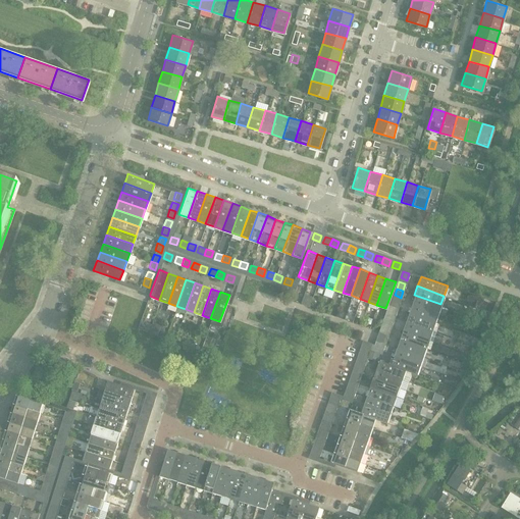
[(440,304),(414,295),(411,304),(437,313),(440,304)]
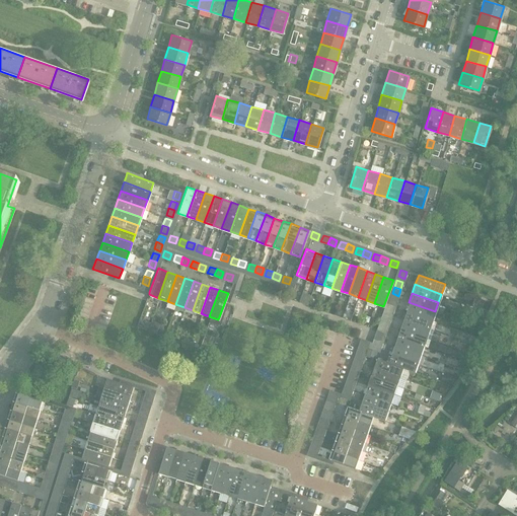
[(396,299),(390,297),(388,304),(394,306),(396,299)]
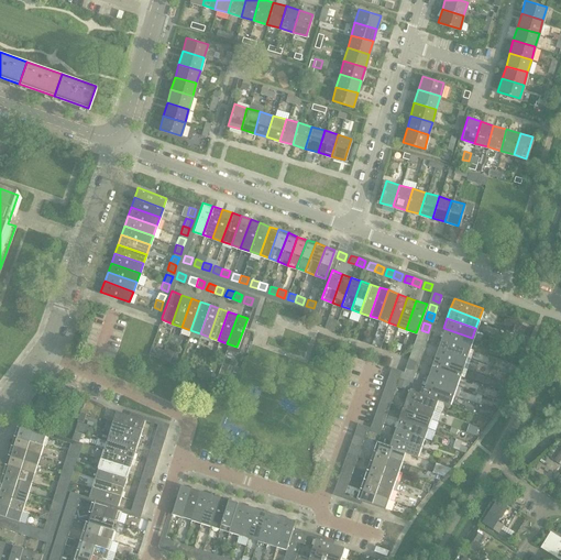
[(472,338),(443,328),(440,337),(469,347),(472,338)]
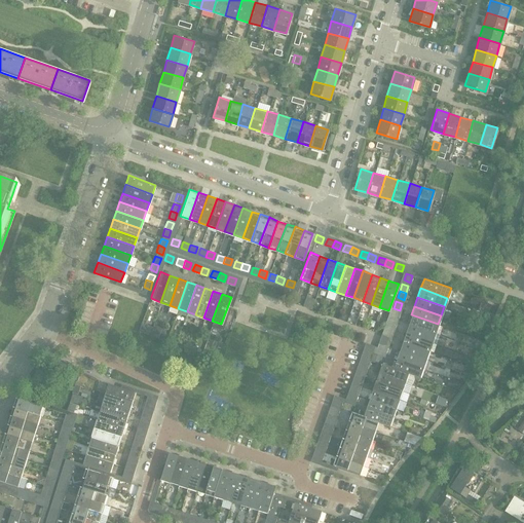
[(400,310),(394,308),(391,314),(398,318),(400,310)]
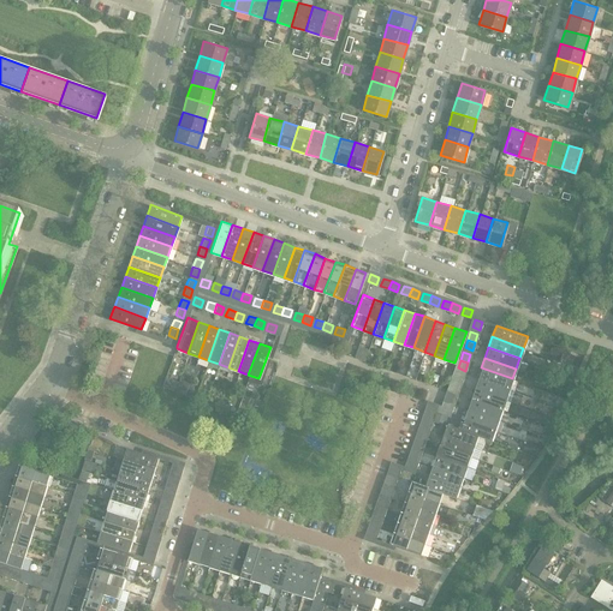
[(512,378),(481,367),(477,377),(509,389),(512,378)]
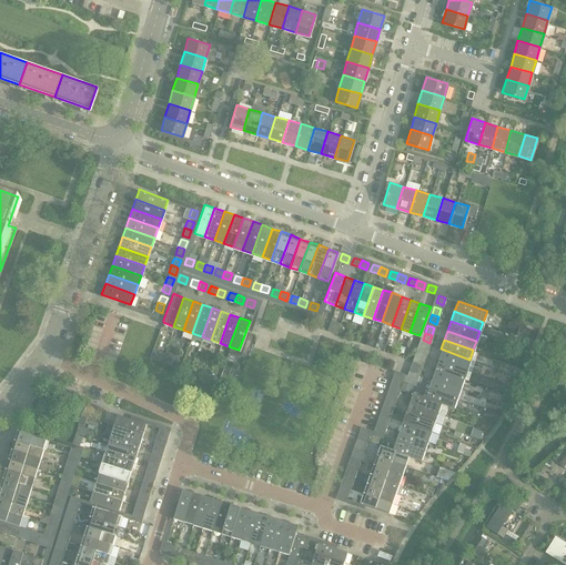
[(427,346),(421,344),(418,351),(425,353),(427,346)]
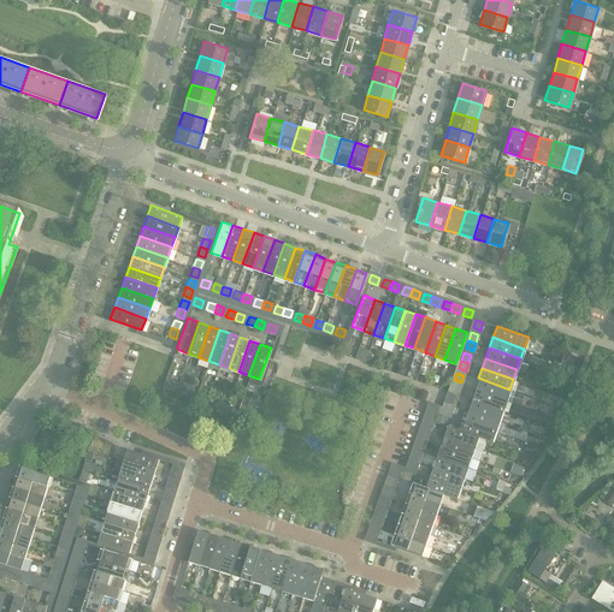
[(509,390),(478,378),(474,387),(506,399),(509,390)]
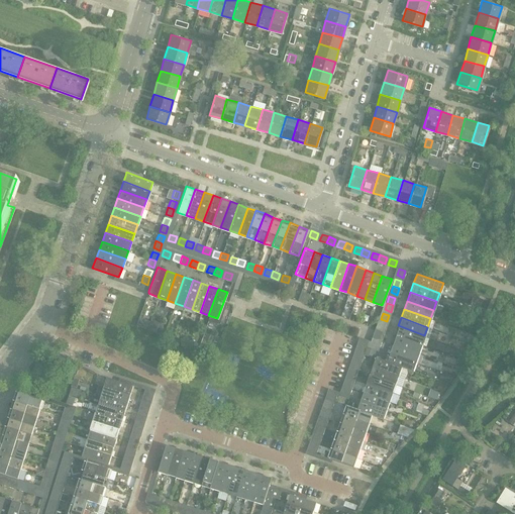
[(387,321),(381,319),(379,326),(385,328),(387,321)]
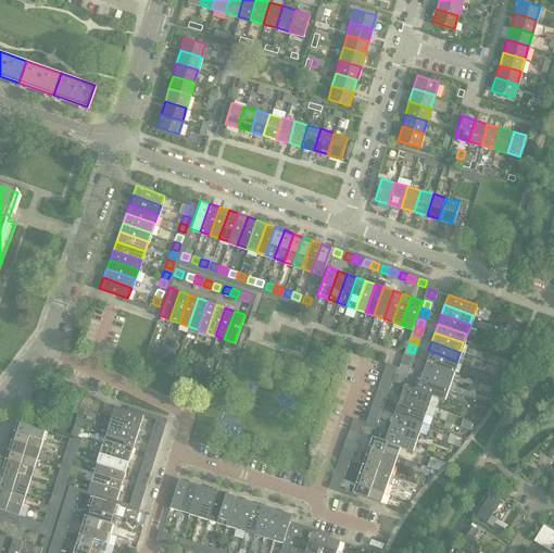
[(456,361),(428,350),(425,360),(453,371),(456,361)]
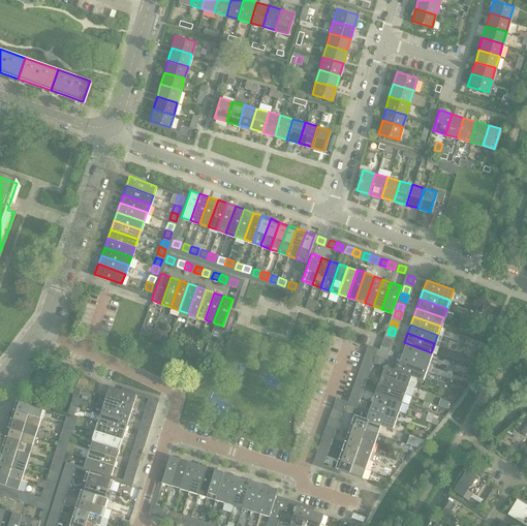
[(392,340),(385,338),(383,344),(390,346),(392,340)]
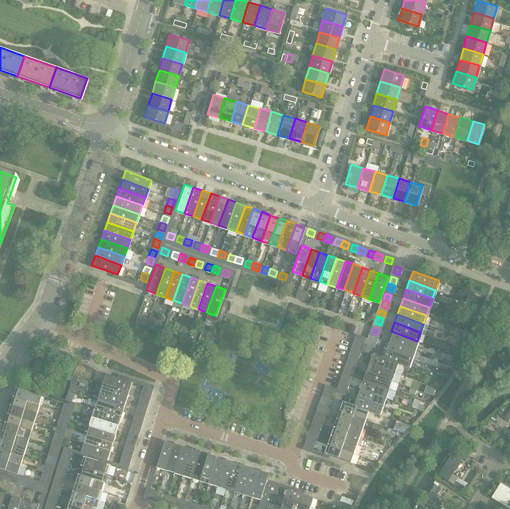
[(417,341),(391,331),(388,340),(414,349),(417,341)]
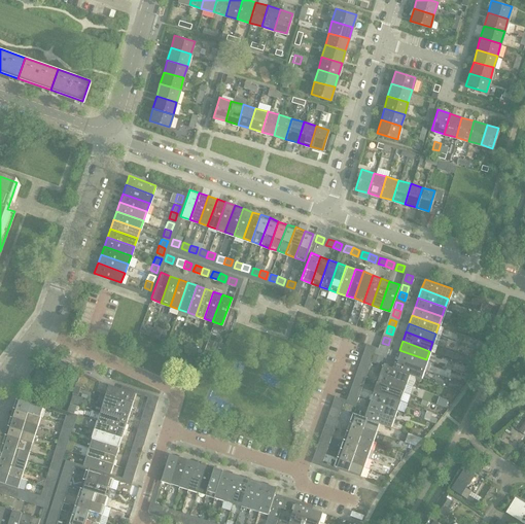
[(388,345),(382,343),(380,350),(386,352),(388,345)]
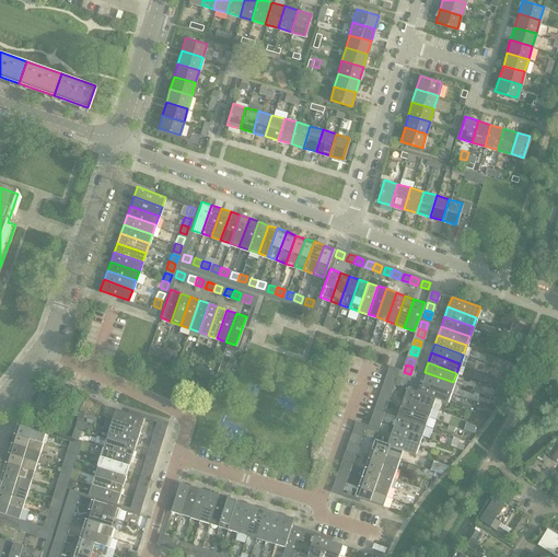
[(390,372),(386,380),(393,382),(396,374),(390,372)]
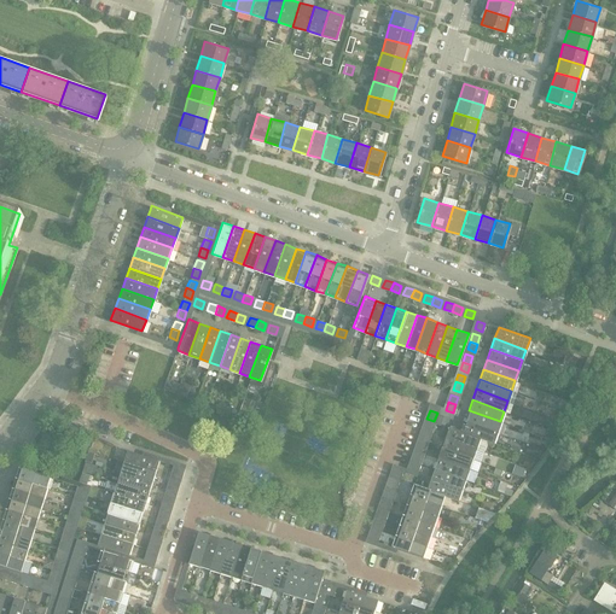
[(500,421),(469,410),(465,421),(497,432),(500,421)]
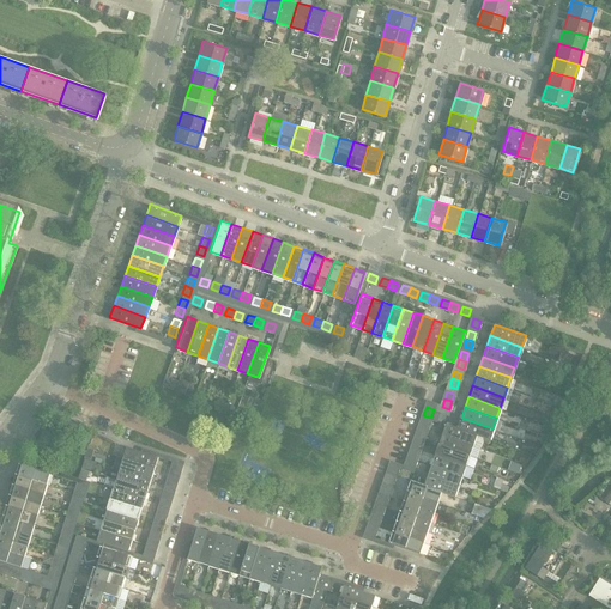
[(430,418),(423,415),(421,424),(428,426),(430,418)]
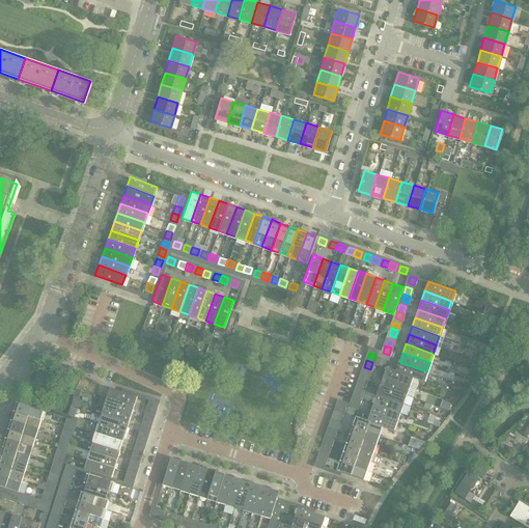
[(399,362),(396,370),(418,378),(423,380),(426,371),(399,362)]
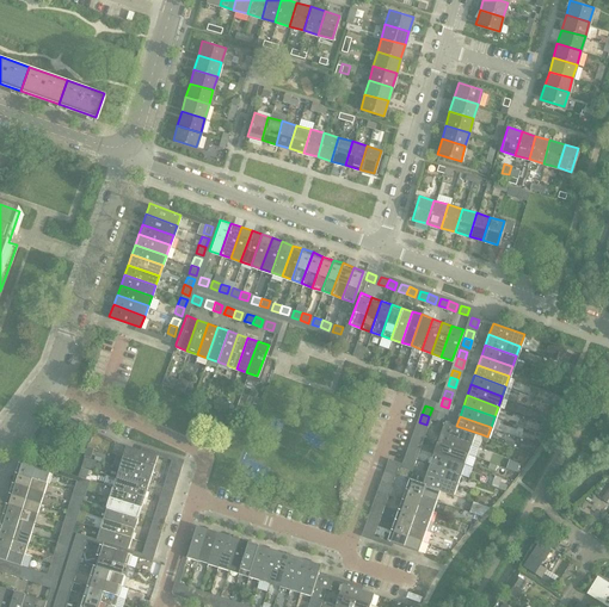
[(481,434),(456,426),(443,421),(440,432),(471,443),(478,445),(481,434)]
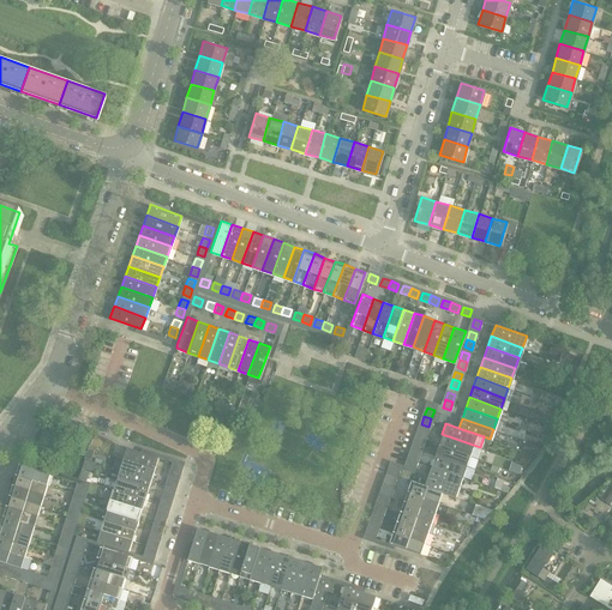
[(427,430),(420,428),(417,436),(424,439),(427,430)]
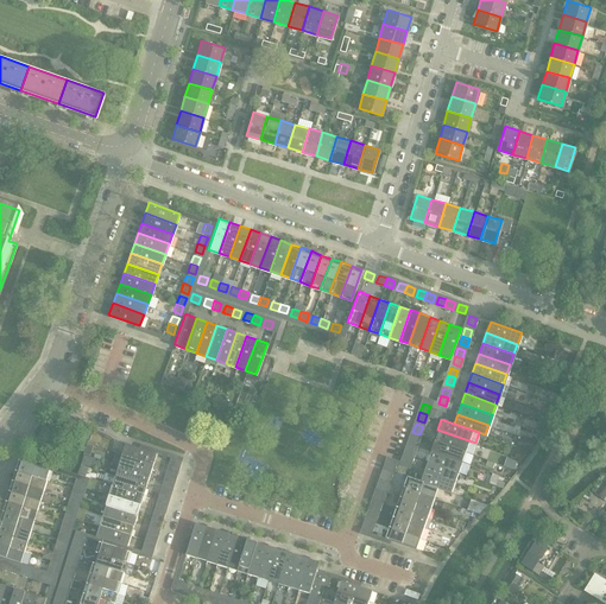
[(468,440),(437,430),(434,439),(465,451),(468,440)]
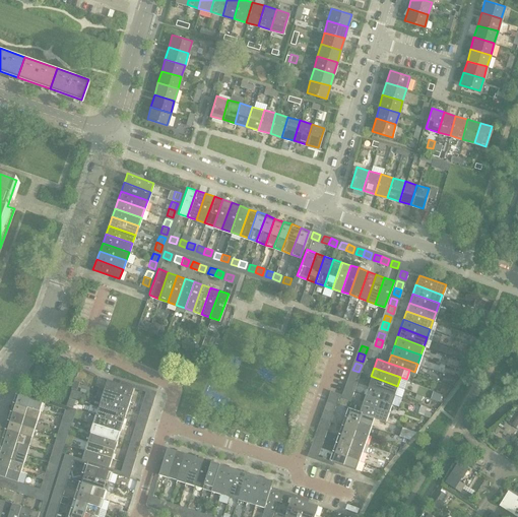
[(359,372),(352,370),(350,377),(357,379),(359,372)]
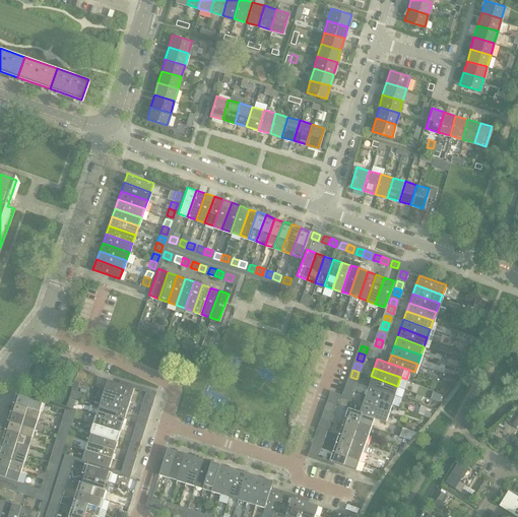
[(397,386),(371,376),(368,384),(394,394),(397,386)]
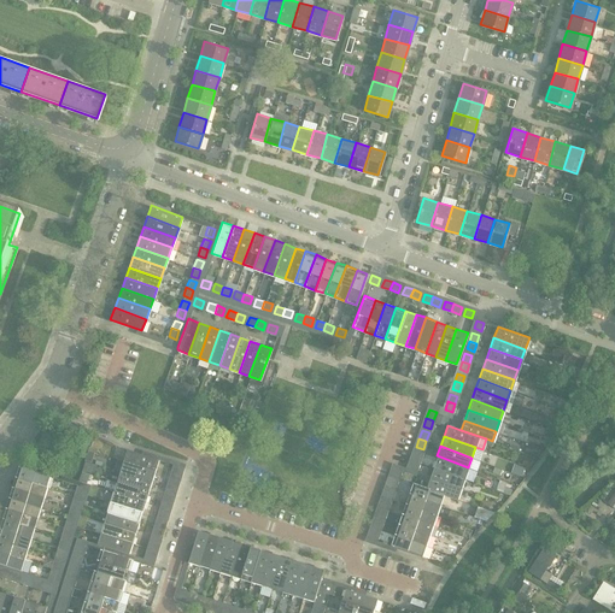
[(158,458),(126,448),(123,459),(154,469),(158,458)]
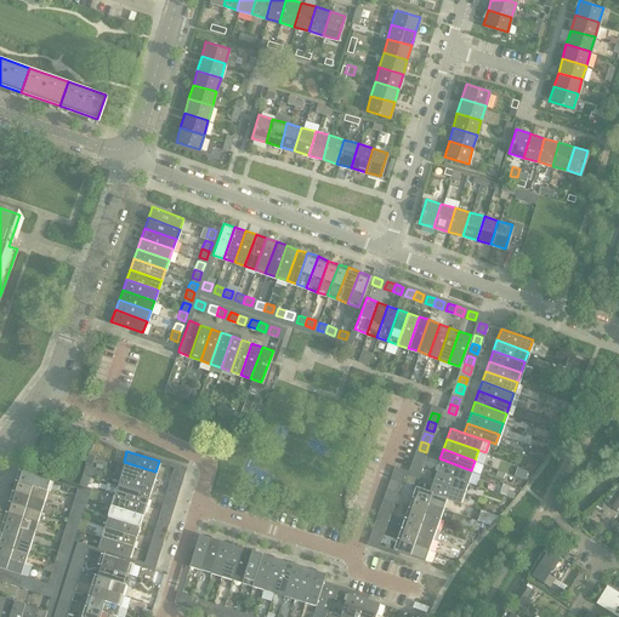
[(425,456),(418,453),(415,462),(422,464),(425,456)]
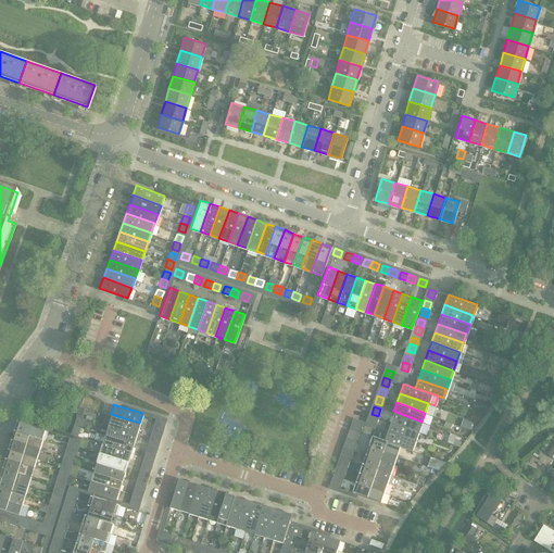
[(422,422),(393,411),(390,420),(418,430),(422,422)]
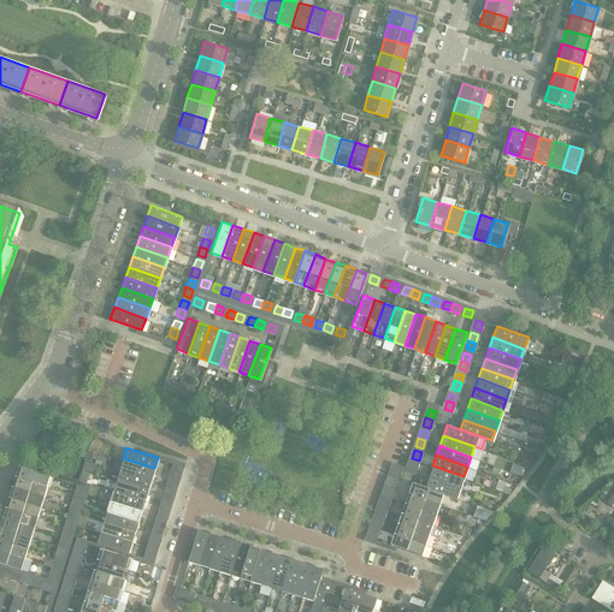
[(154,468),(123,458),(119,468),(151,479),(154,468)]
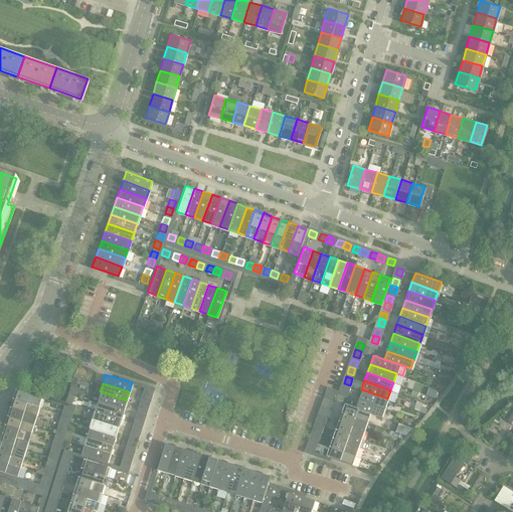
[(350,385),(344,383),(341,390),(347,392),(350,385)]
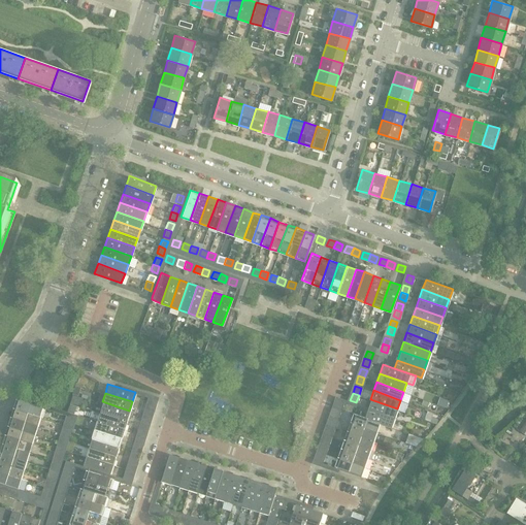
[(42,406),(15,398),(12,407),(39,417),(42,406)]
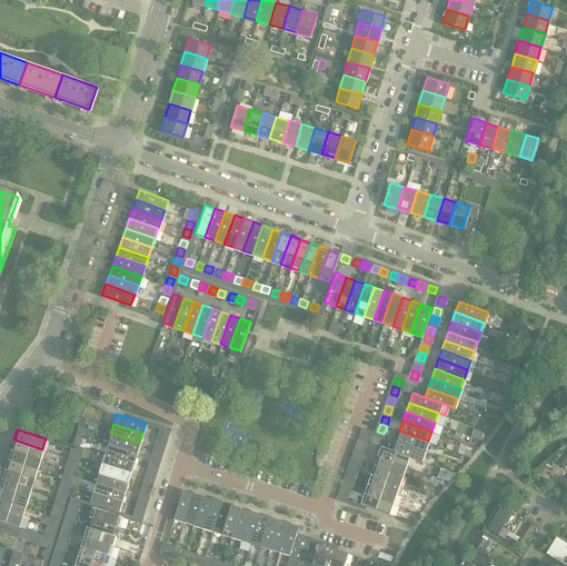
[(159,436),(166,438),(169,430),(162,429),(159,436)]
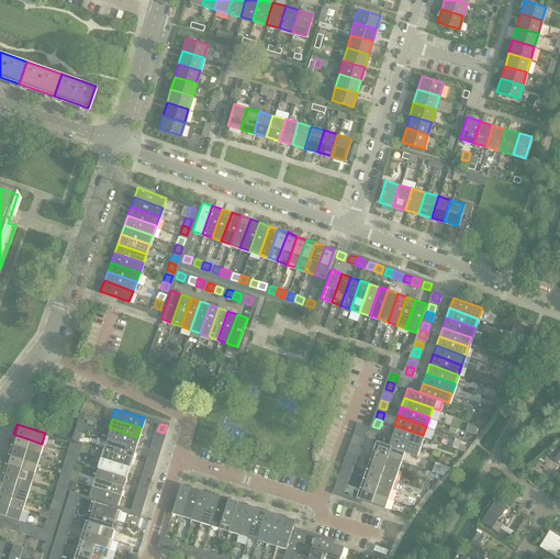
[(358,425),(356,433),(362,435),(365,428),(358,425)]
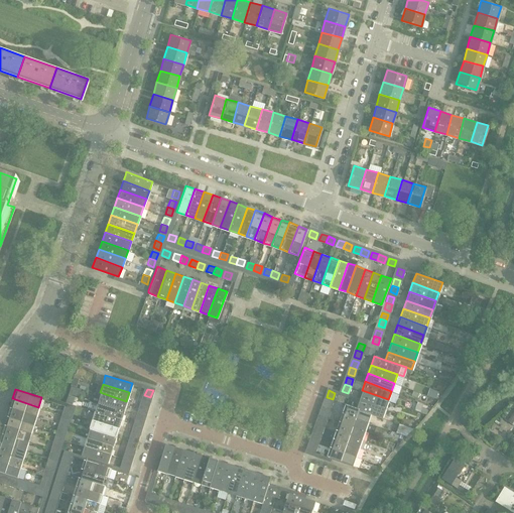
[(388,399),(362,390),(359,399),(385,408),(388,399)]
